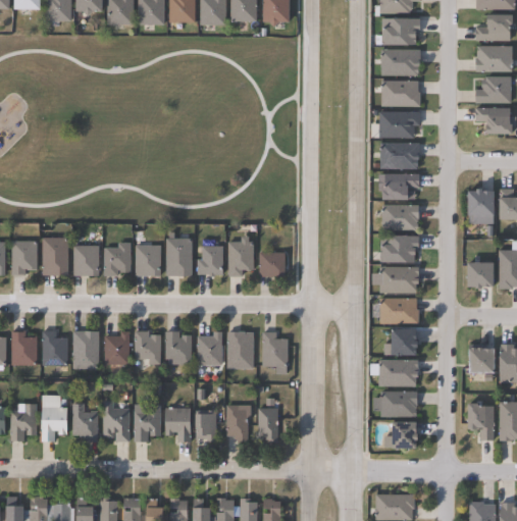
[(36,0),(36,9),(11,8),(11,0),(36,0)]
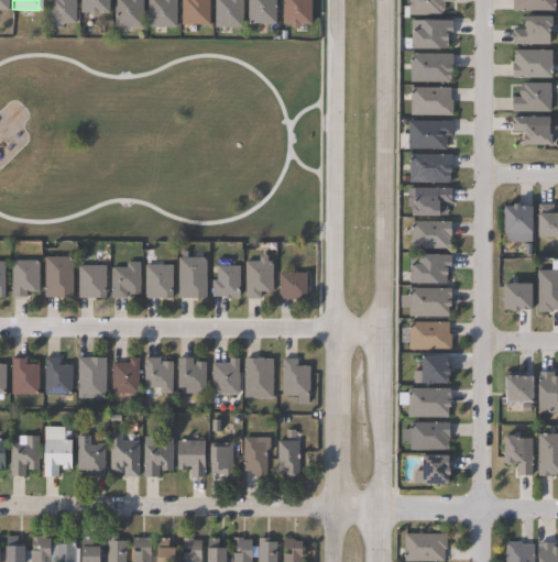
[(76,0),(76,23),(48,22),(48,0),(76,0)]
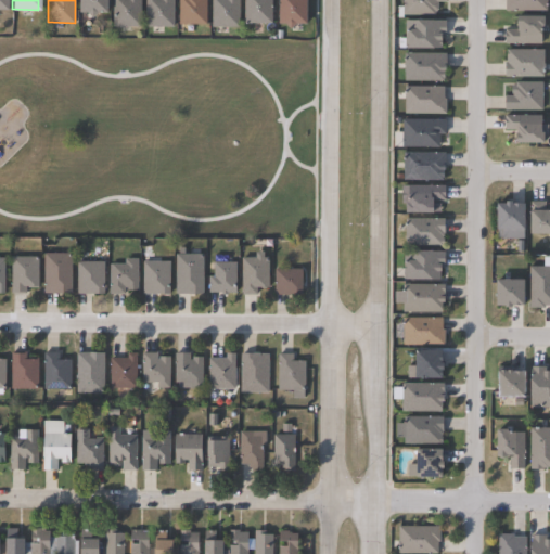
[(105,0),(105,11),(96,12),(90,17),(85,11),(78,11),(78,0),(105,0)]
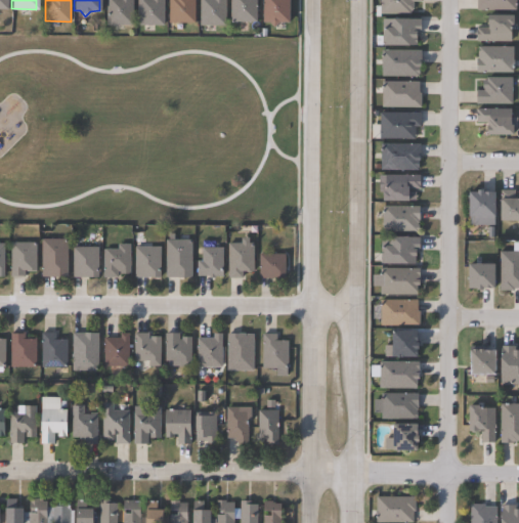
[(133,0),(133,24),(107,24),(107,0),(133,0)]
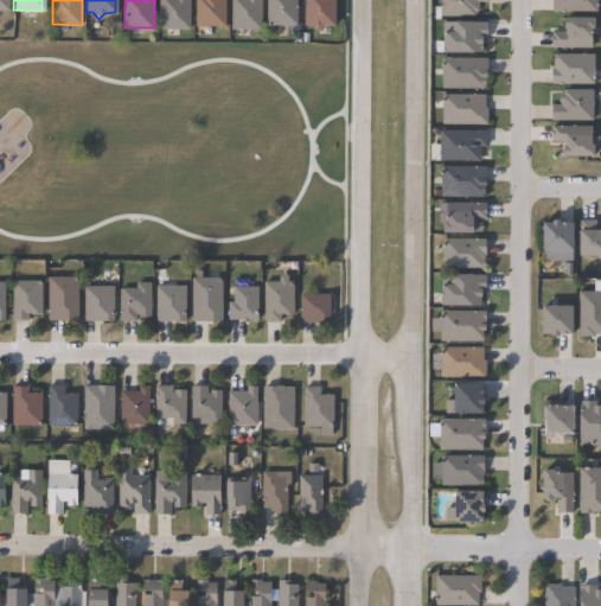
[(190,0),(190,30),(159,29),(159,0),(190,0)]
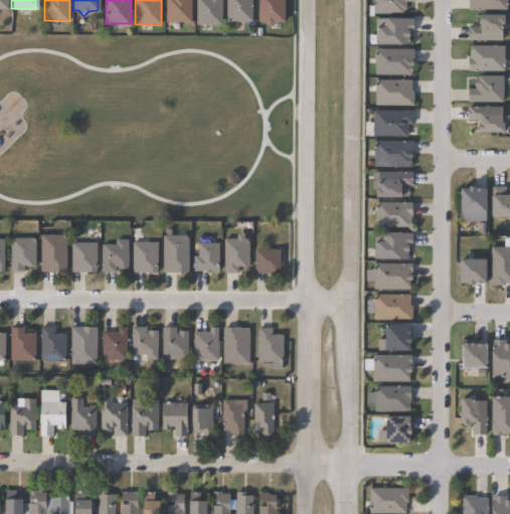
[(191,0),(191,22),(166,21),(166,0),(191,0)]
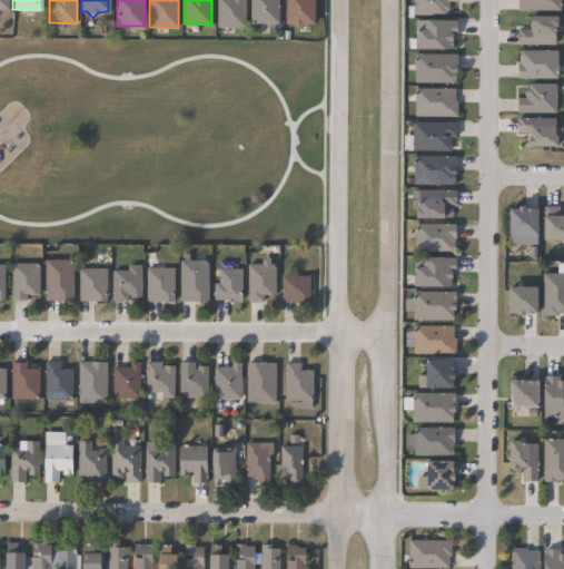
[(246,0),(246,27),(218,27),(218,0),(246,0)]
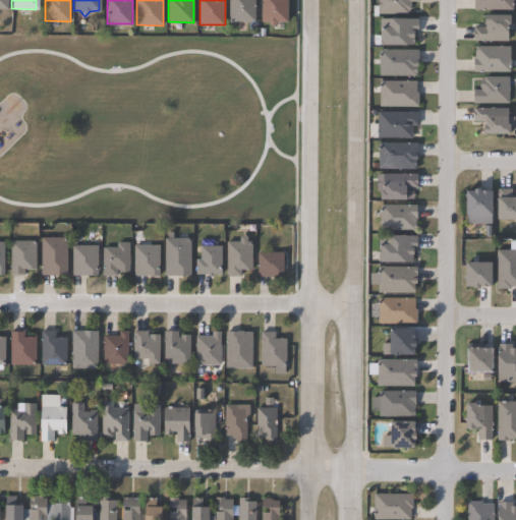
[(253,0),(253,21),(227,21),(227,0),(253,0)]
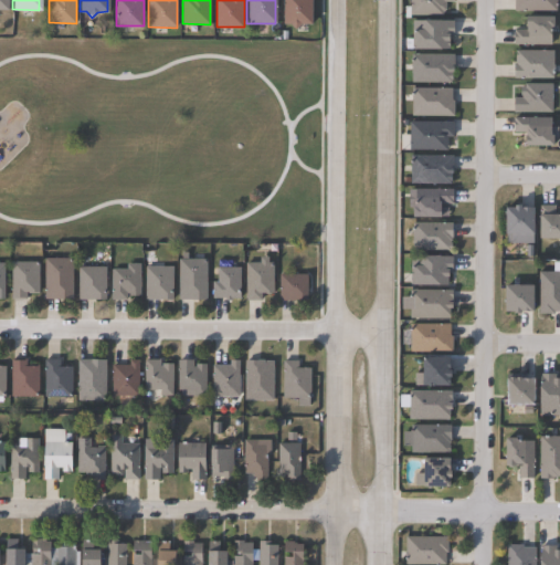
[(310,0),(310,23),(299,23),(294,29),(289,24),(282,23),(282,0),(310,0)]
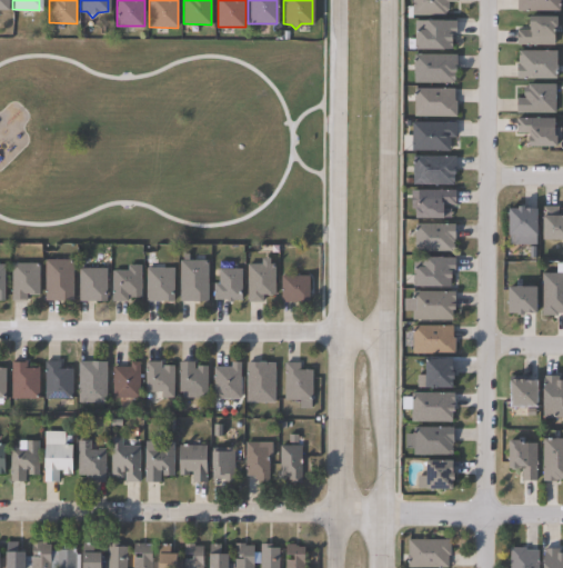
[(460,0),(460,1),(451,1),(451,9),(449,11),(449,15),(416,15),(416,18),(411,18),(411,6),(416,6),(416,0),(460,0)]
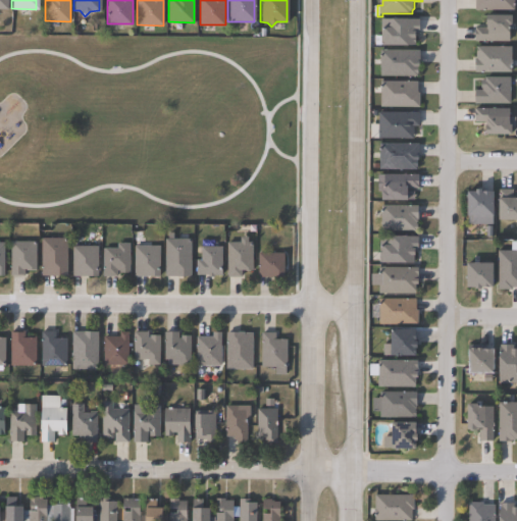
[(516,10),(478,9),(478,0),(516,0),(516,10)]
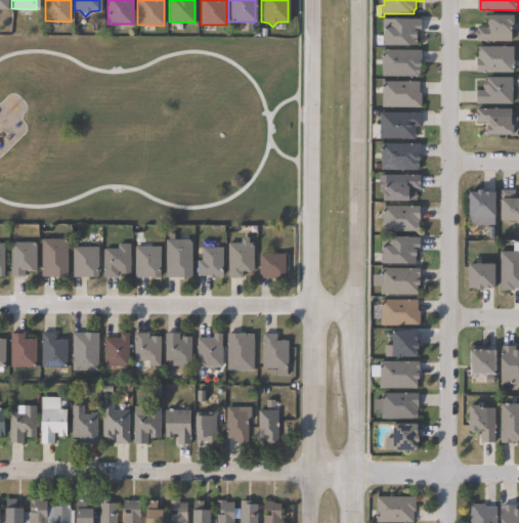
[(515,14),(515,41),(480,41),(480,27),(489,27),(489,24),(488,24),(488,14),(515,14)]
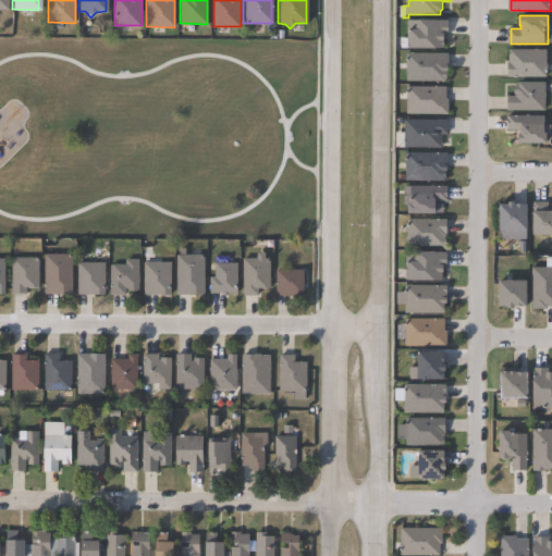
[(444,48),(404,47),(404,37),(411,37),(411,20),(451,20),(451,35),(445,35),(444,48)]
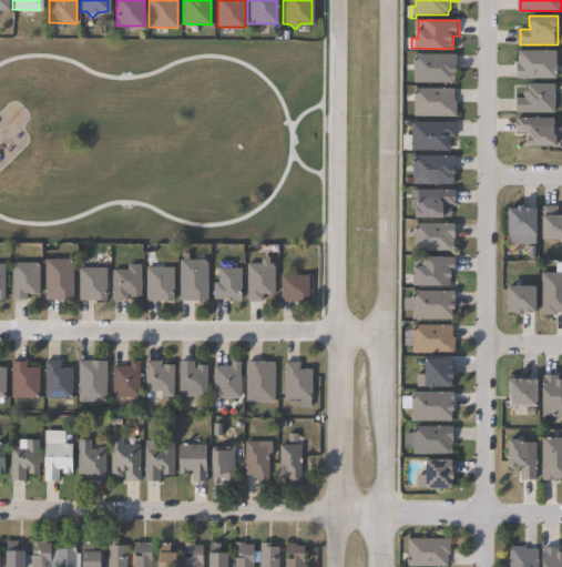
[(559,78),(519,78),(519,63),(521,63),(521,50),(560,50),(559,78)]
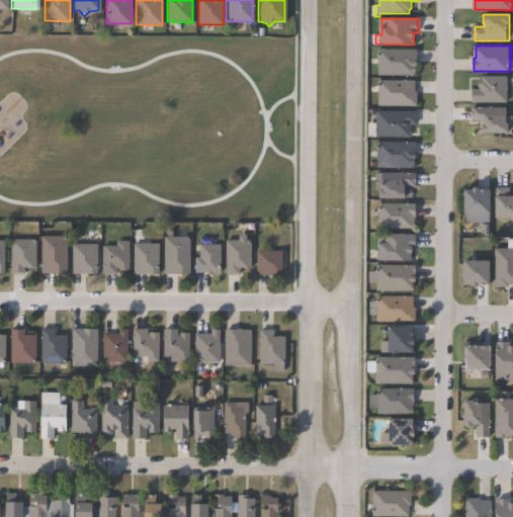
[(417,75),(380,75),(381,49),(419,50),(419,66),(417,66),(417,75)]
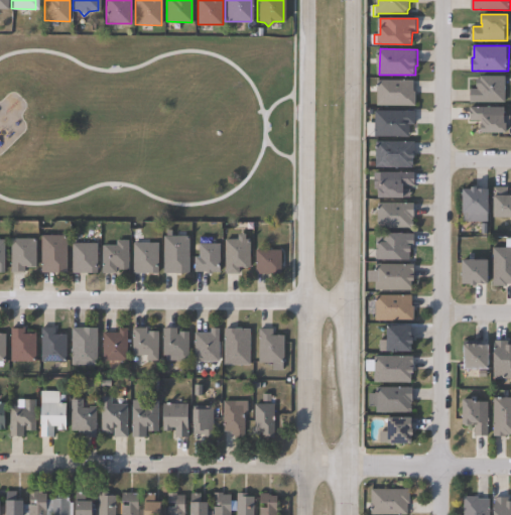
[(507,77),(507,102),(472,102),(473,88),(479,89),(479,87),(478,87),(478,80),(482,80),(482,76),(507,77)]
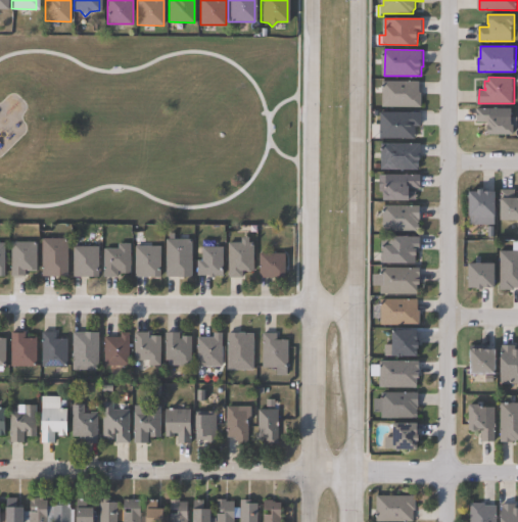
[(421,81),(421,93),(423,93),(423,107),(384,106),(384,81),(421,81)]
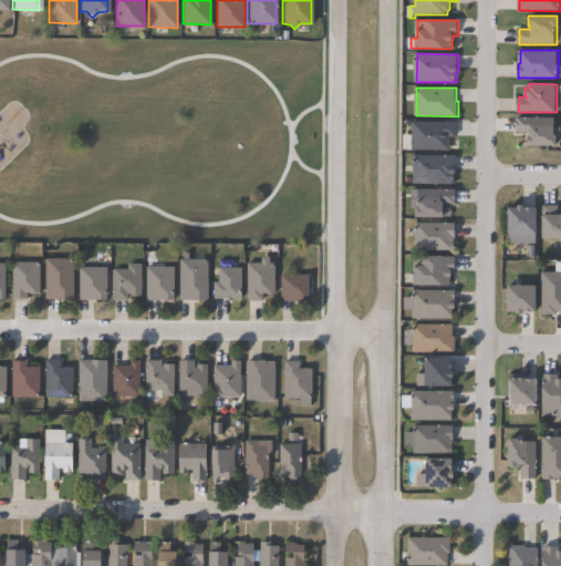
[(554,117),(554,135),(556,135),(556,146),(528,145),(528,133),(518,133),(518,117),(554,117)]
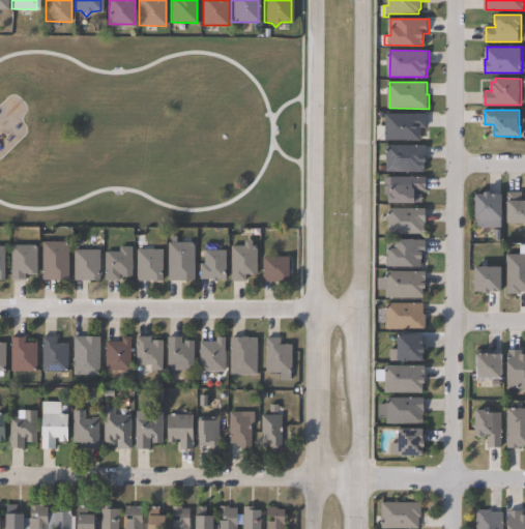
[(428,114),(428,128),(423,127),(423,140),(387,140),(387,113),(428,114)]
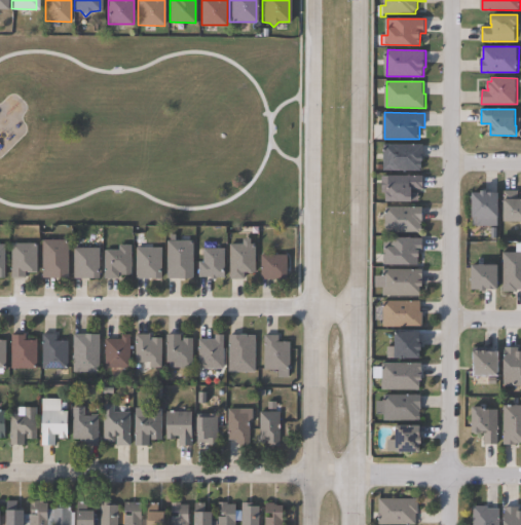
[(422,171),(385,171),(385,145),(424,144),(424,161),(422,161),(422,171)]
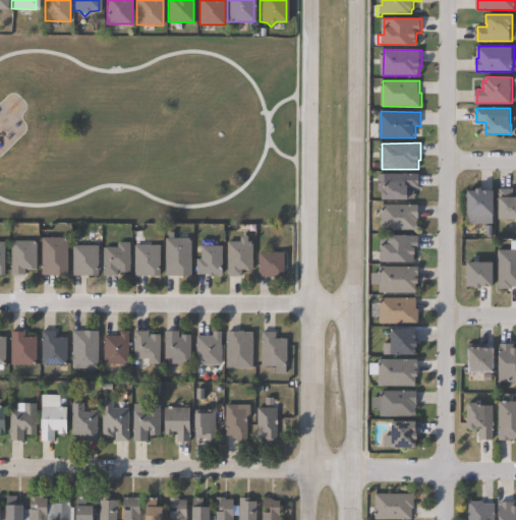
[(406,186),(406,190),(407,190),(407,199),(381,199),(382,190),(385,190),(385,174),(420,174),(420,186),(406,186)]
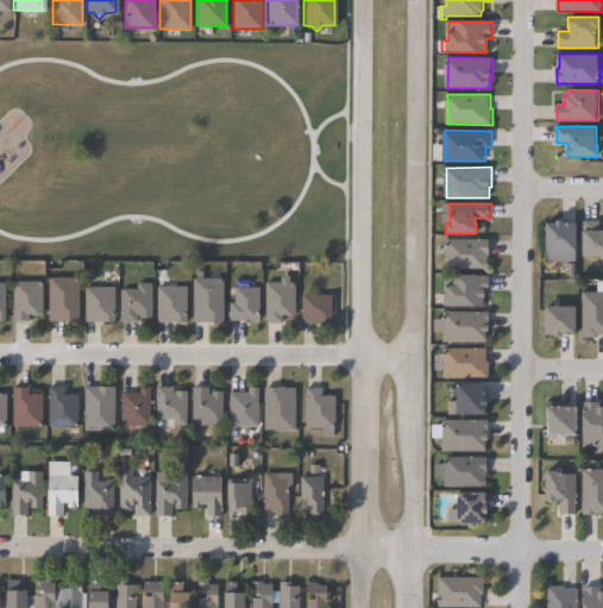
[(601,220),(601,231),(602,231),(602,257),(583,257),(583,231),(585,231),(585,220),(601,220)]
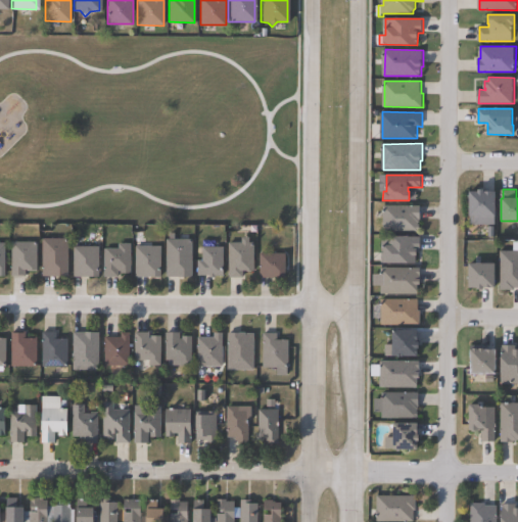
[(484,190),(484,192),(496,192),(495,217),(497,217),(497,225),(472,224),(472,216),(469,216),(469,191),(477,192),(477,190),(484,190)]
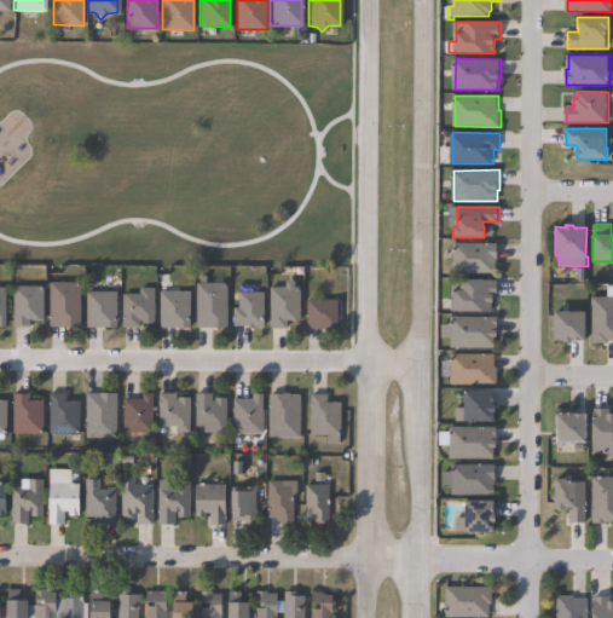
[(498,243),(498,275),(455,273),(456,243),(498,243)]
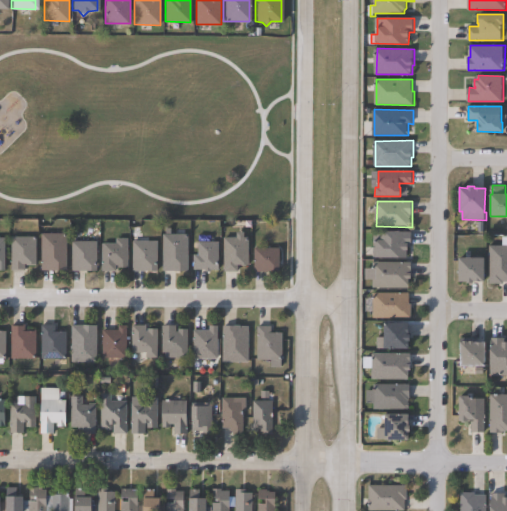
[(187,235),(187,271),(162,271),(161,234),(164,234),(164,229),(169,229),(169,234),(187,235)]
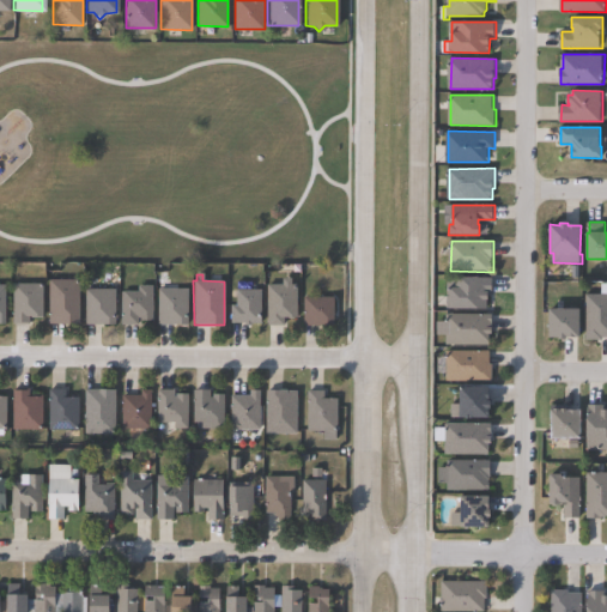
[(489,309),(450,309),(450,278),(495,278),(495,294),(489,294),(489,309)]
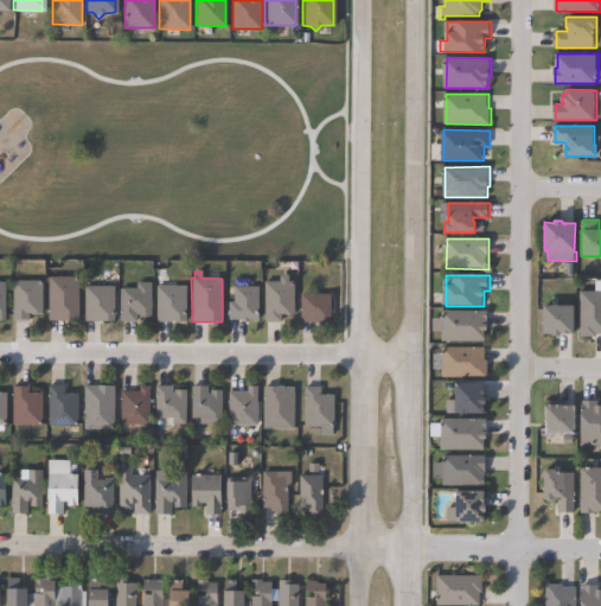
[(87,276),(85,321),(55,320),(56,276),(87,276)]
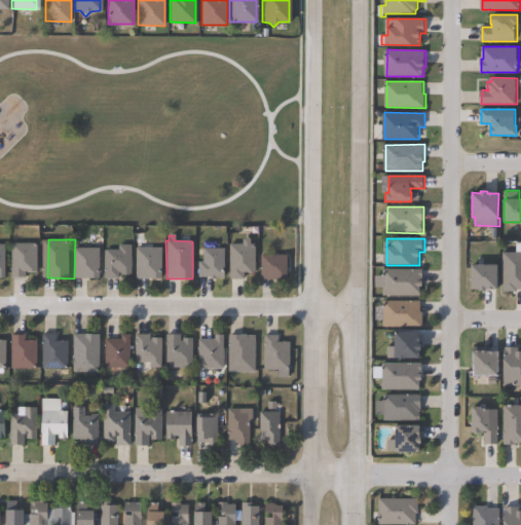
[(43,242),(43,272),(31,272),(31,276),(16,276),(17,242),(43,242)]
